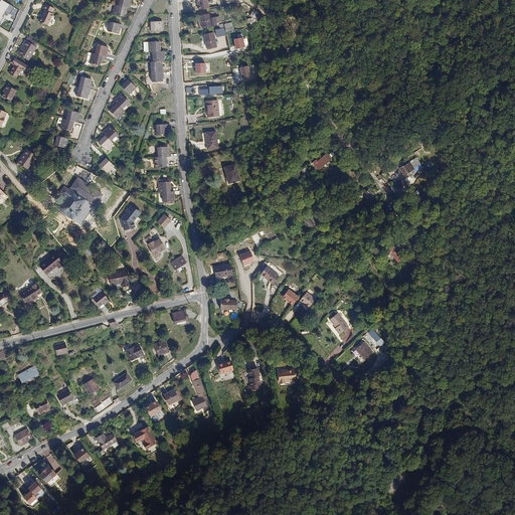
[(11,14),(15,7),(2,0),(1,0),(0,2),(0,21),(1,23),(7,12),(11,14)]
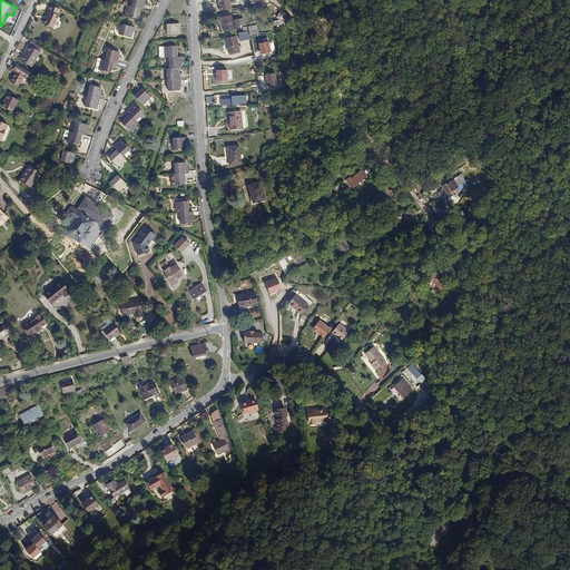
[(140,9),(144,10),(145,3),(144,3),(144,0),(133,0),(131,7),(140,9)]
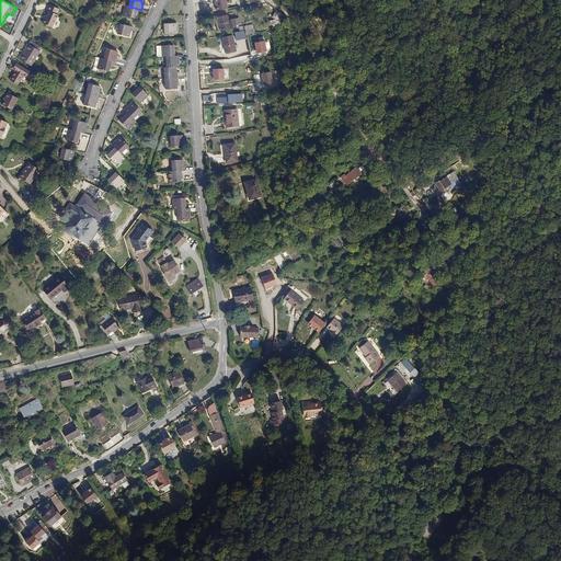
[(52,27),(59,9),(49,6),(47,11),(48,11),(43,24),(52,27)]
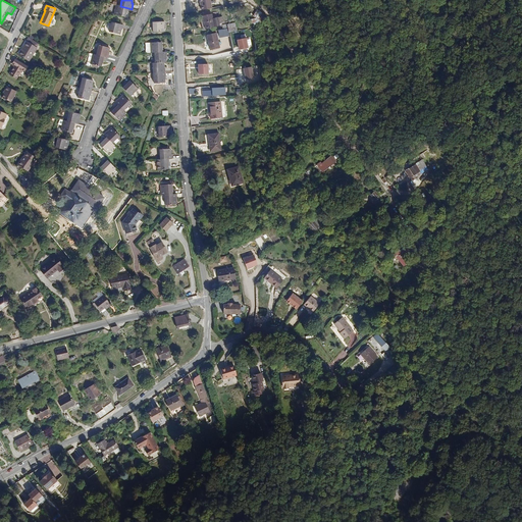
[(125,12),(126,13),(128,8),(120,6),(116,5),(114,15),(124,17),(125,12)]
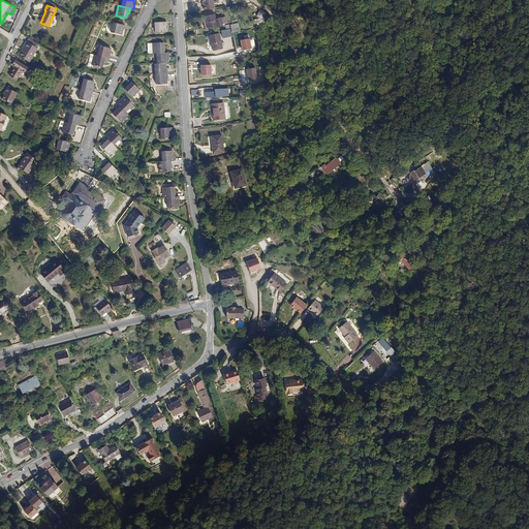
[(267,24),(269,23),(273,20),(262,11),(261,10),(260,10),(256,17),(267,24)]
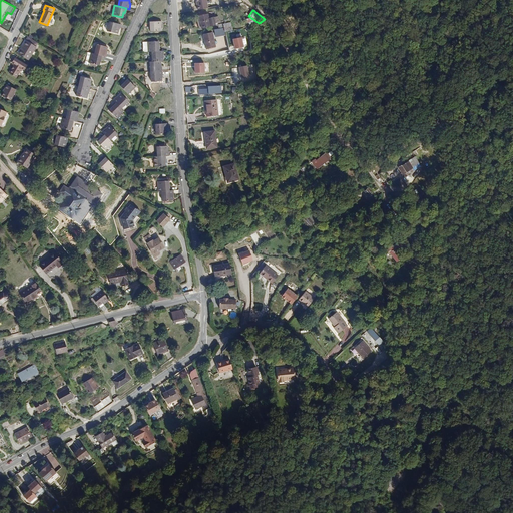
[(215,26),(215,24),(213,18),(208,20),(207,15),(198,17),(201,29),(215,26)]
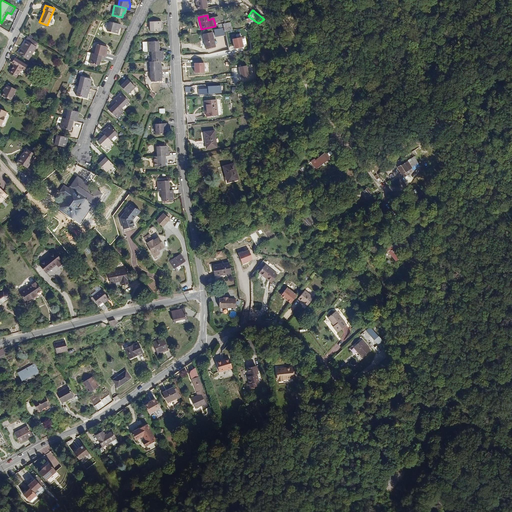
[(118,29),(119,30),(121,25),(109,22),(107,31),(117,34),(118,29)]
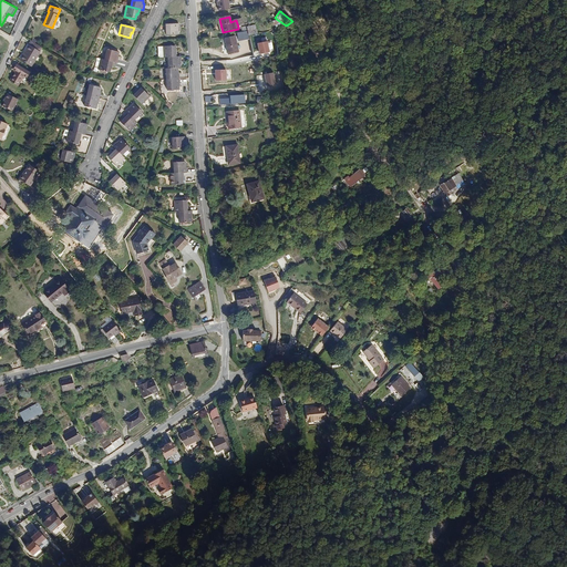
[(177,30),(178,30),(178,24),(166,24),(166,35),(177,35),(177,30)]
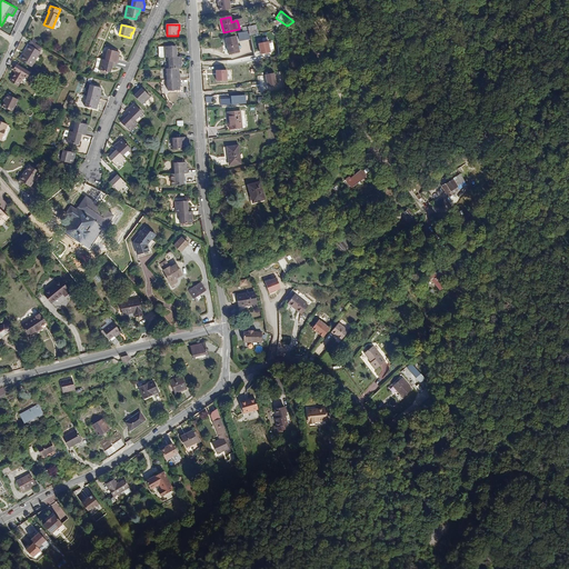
[(258,35),(257,26),(248,28),(249,32),(249,37),(258,35)]
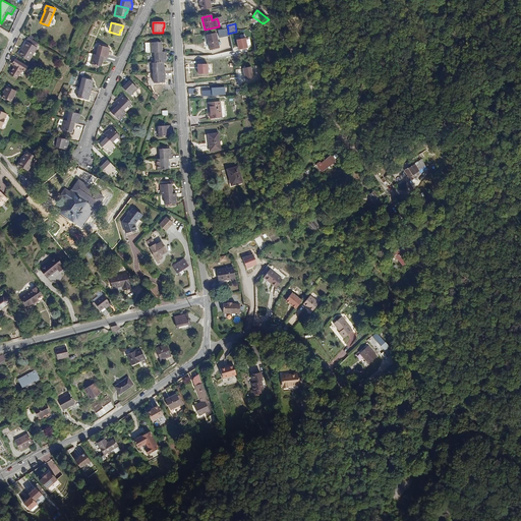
[(218,32),(219,39),(229,37),(228,34),(228,30),(222,31),(218,32)]
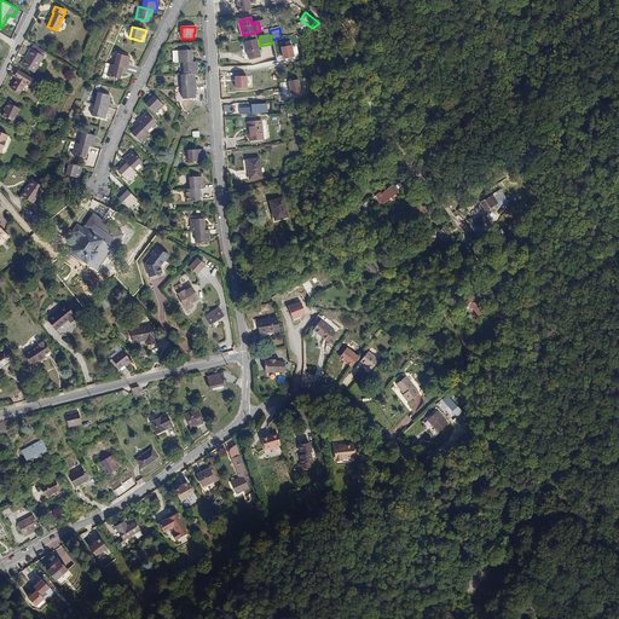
[(256,41),(249,42),(246,44),(249,61),(260,58),(256,41)]
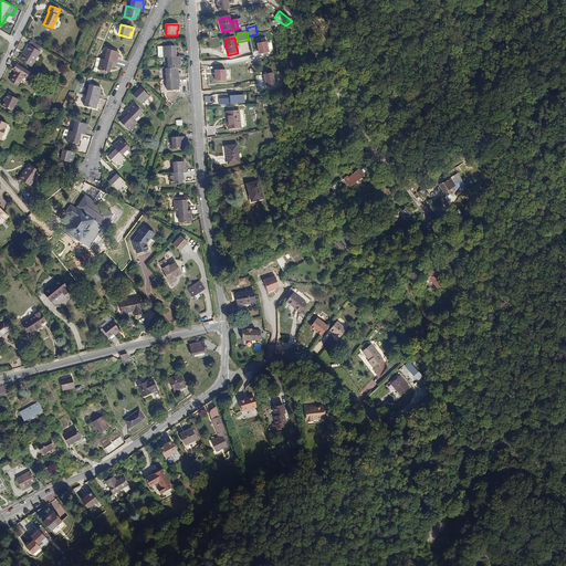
[(38,52),(38,51),(40,48),(29,40),(27,44),(28,45),(19,59),(30,65),(38,52)]
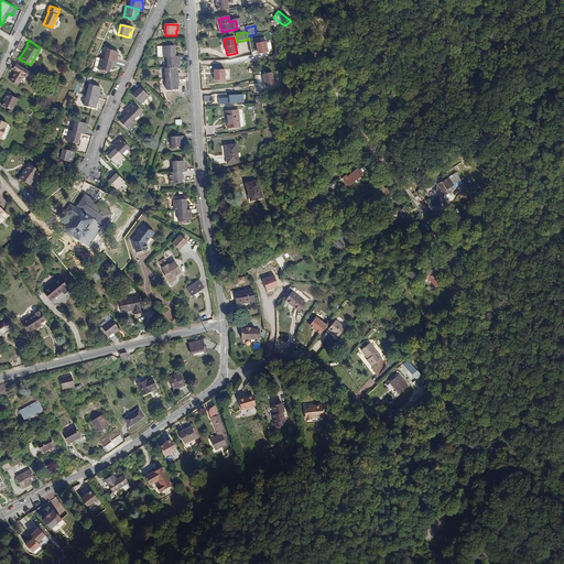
[(166,57),(176,57),(175,52),(174,52),(174,46),(162,47),(163,58),(166,57)]
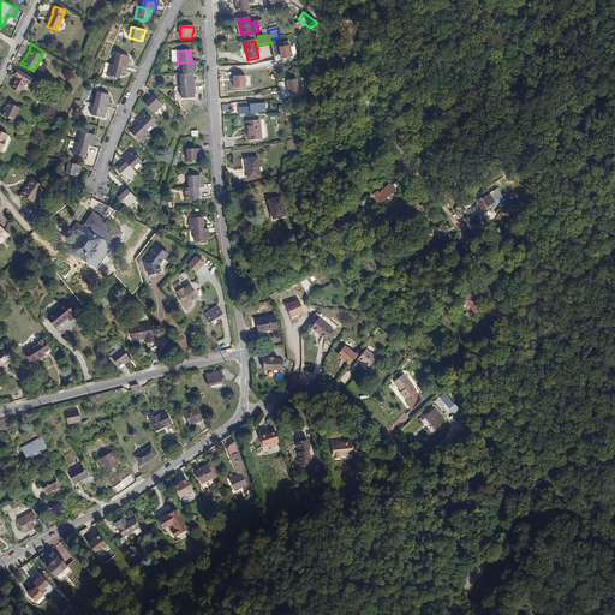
[(123,67),(126,69),(127,63),(126,63),(129,57),(115,53),(113,65),(123,67)]
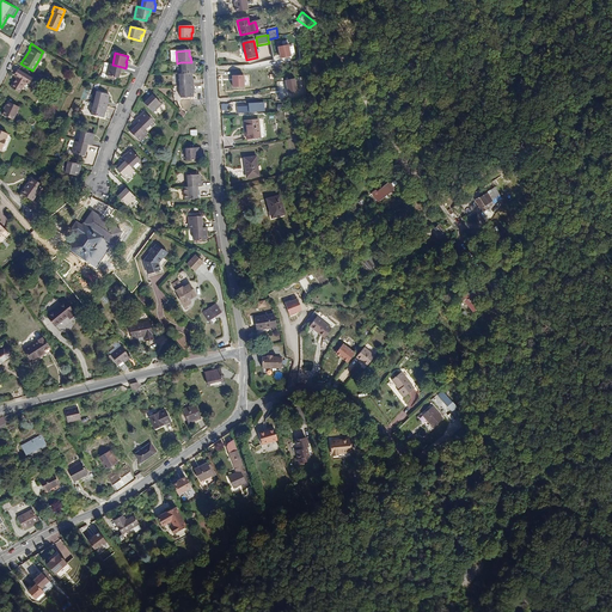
[(118,73),(121,73),(122,67),(112,65),(103,62),(101,72),(105,73),(105,75),(117,79),(118,73)]
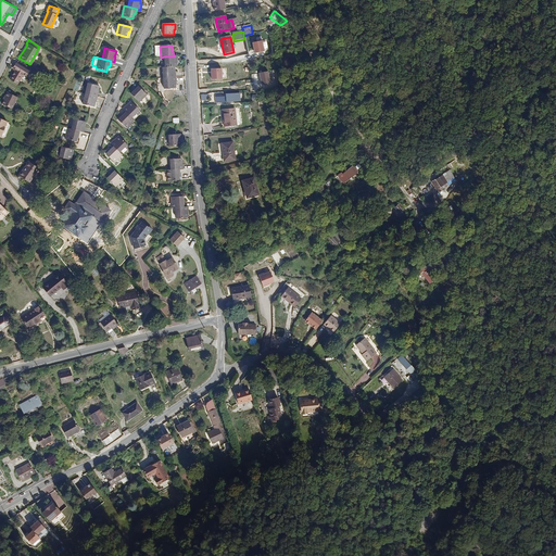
[(176,62),(177,62),(176,57),(174,57),(164,57),(165,67),(174,67),(176,67),(176,62)]
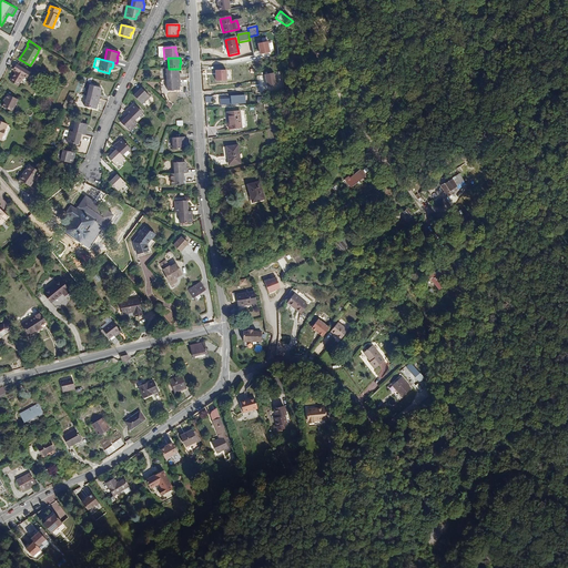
[(27,77),(30,72),(17,63),(14,68),(17,70),(9,81),(18,87),(24,74),(27,77)]
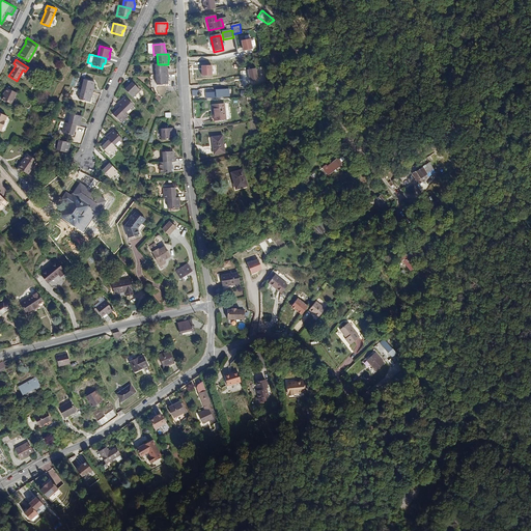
[(239,61),(228,62),(229,71),(240,70),(239,65),(239,61)]
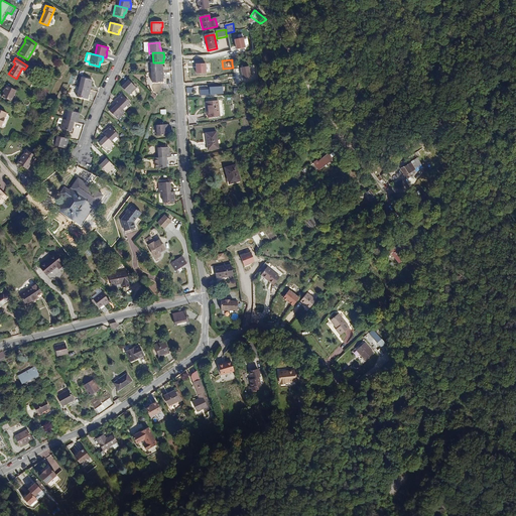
[(162,68),(161,68),(161,62),(153,62),(150,62),(151,73),(163,73),(162,68)]
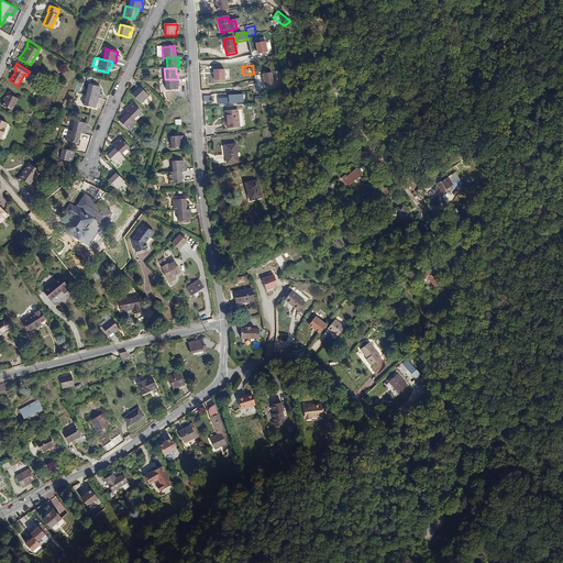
[(214,69),(214,80),(227,80),(227,69),(214,69)]
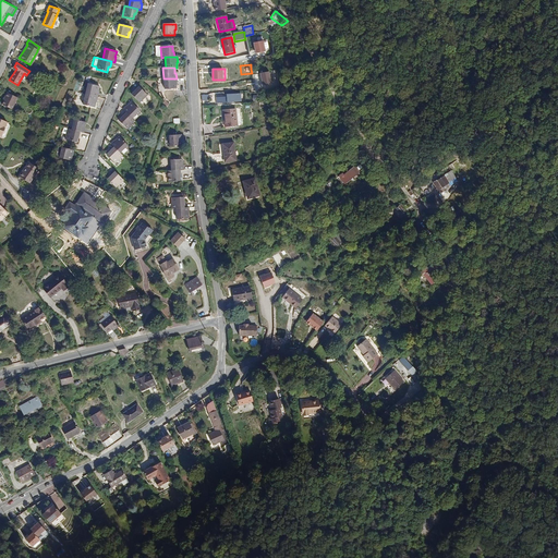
[(174,84),(177,84),(177,79),(164,79),(164,91),(176,89),(174,84)]
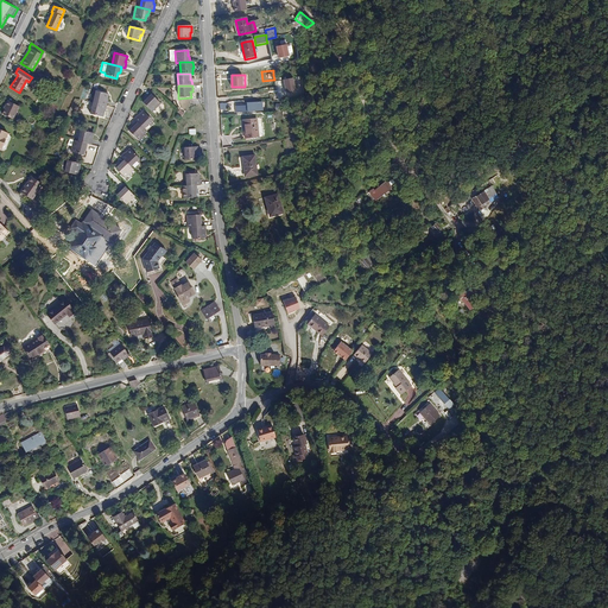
[(93,103),(106,107),(107,100),(106,100),(107,95),(95,92),(93,103)]
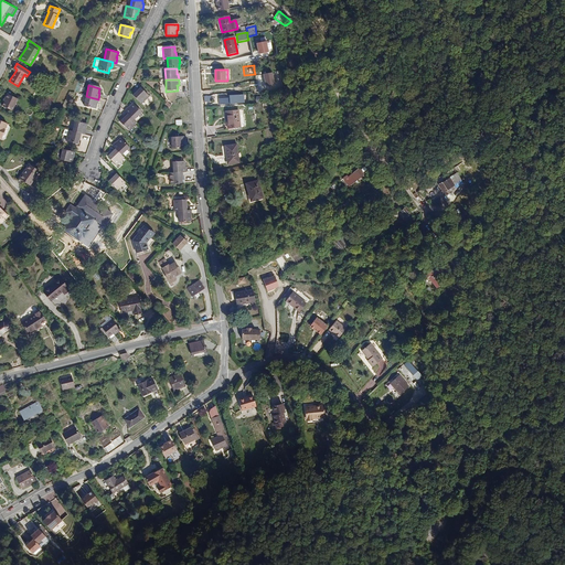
[(132,96),(140,104),(148,97),(139,87),(135,91),(136,92),(132,96)]
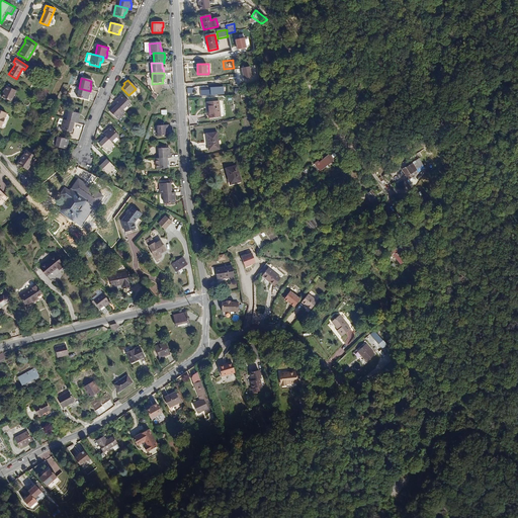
[(0,97),(8,102),(14,92),(5,87),(3,90),(4,90),(0,97)]
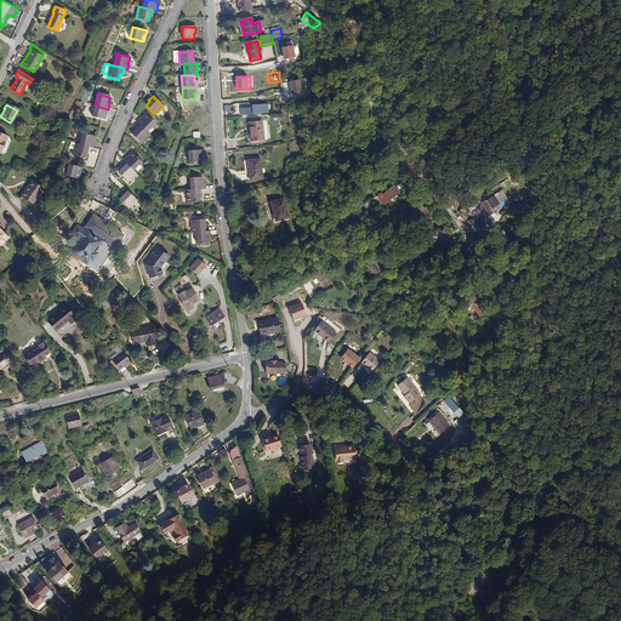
[(91,118),(104,120),(106,114),(107,114),(108,109),(95,106),(91,118)]
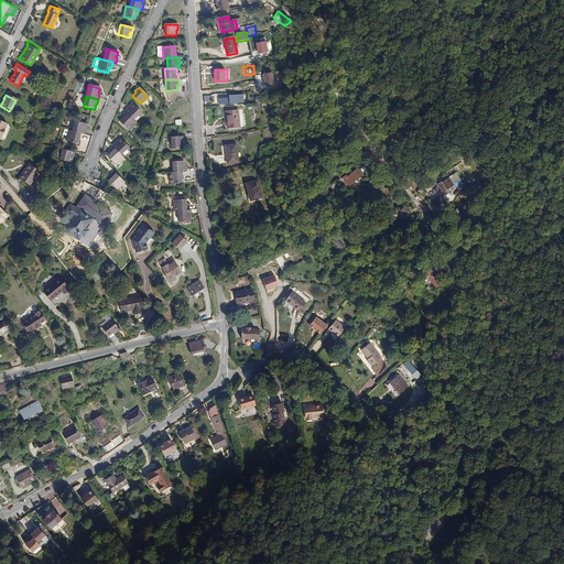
[(218,105),(245,104),(245,96),(225,96),(225,99),(217,99),(218,105)]
